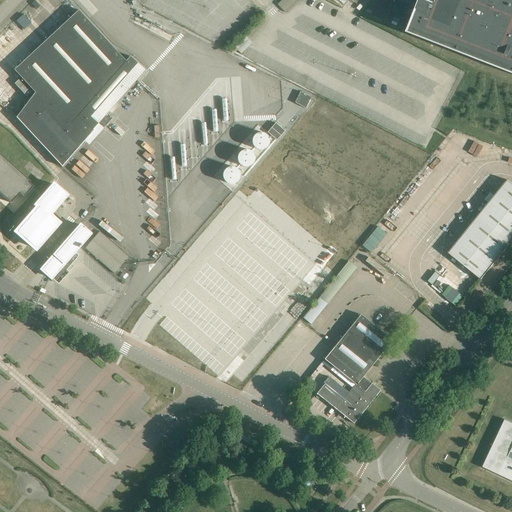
[(284,10),(299,0),(280,0),(279,1),(284,10)]
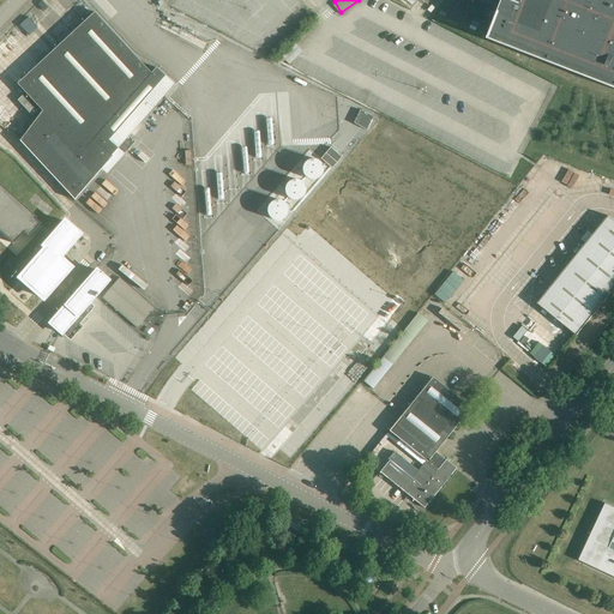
[(500,10),(489,38),(613,86),(613,0),(521,0),(515,16),(500,10)]
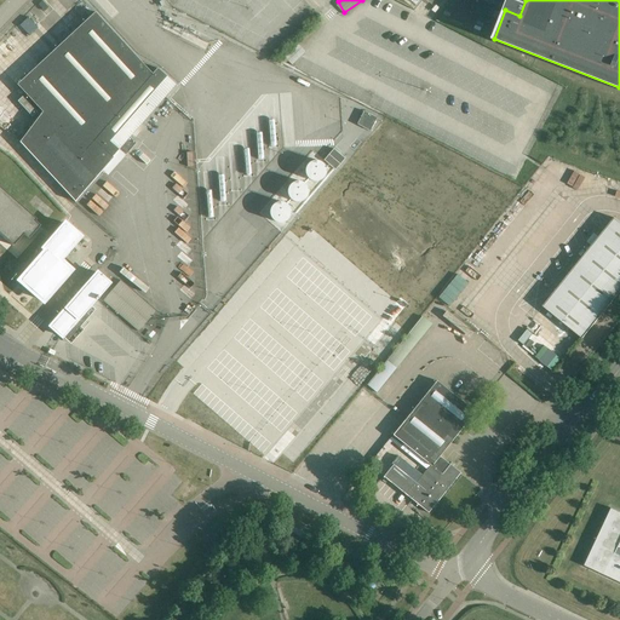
[(95,12),(17,85),(42,112),(19,142),(75,202),(114,158),(113,156),(119,149),(126,155),(137,143),(130,137),(176,85),(158,68),(153,74),(95,12)]
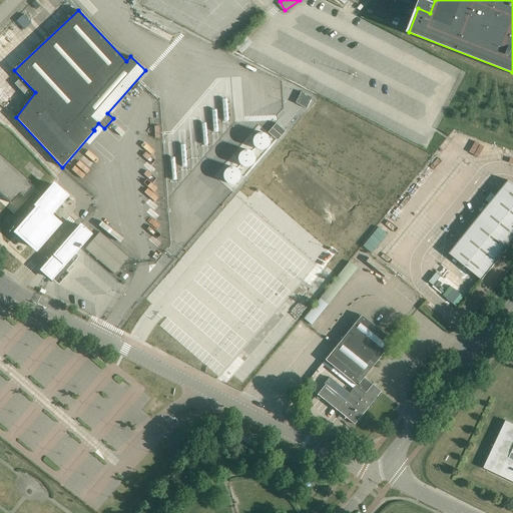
[(19,79),(14,83),(26,97),(31,93),(19,79)]
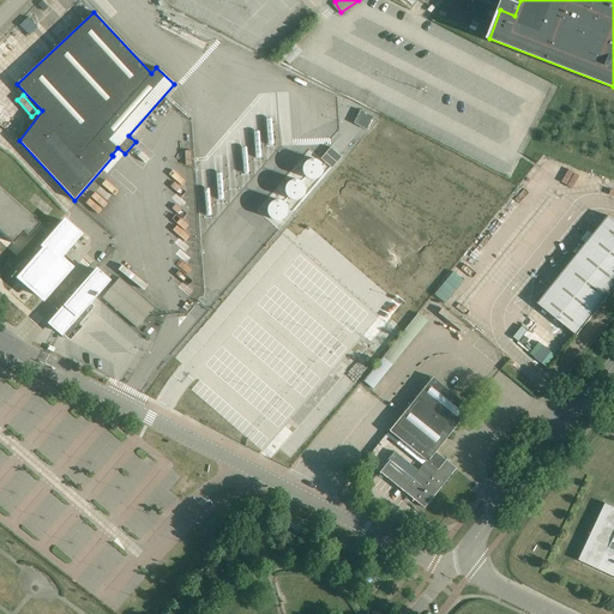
[(361,110),(354,124),(367,131),(374,118),(361,110)]
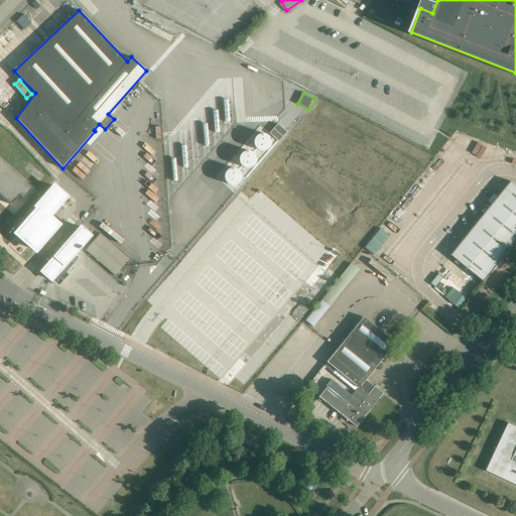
[(320,99),(267,171),(366,244),(428,160),(396,136),(391,142),(359,118),(354,124),(320,99)]
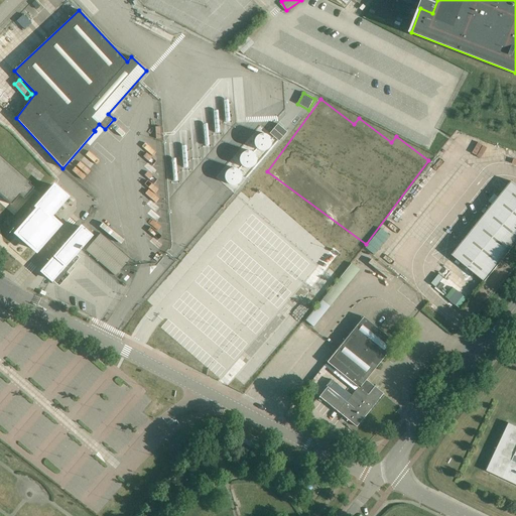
[(277,124),(269,133),(278,141),(287,132),(277,124)]
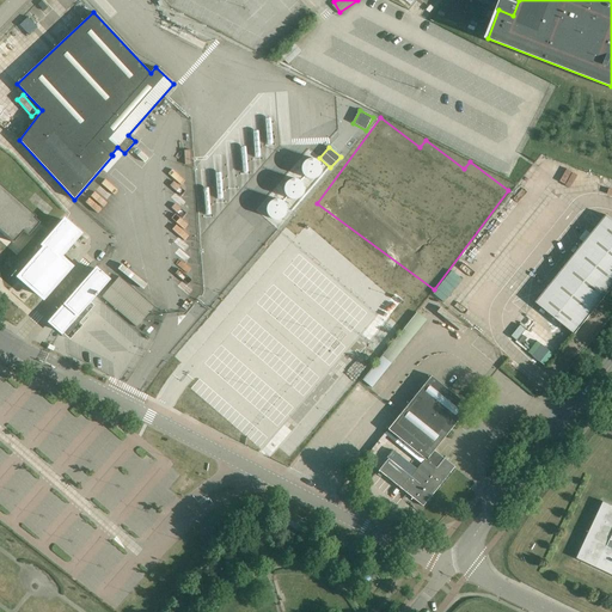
[(300,167),(300,169),(300,170),(300,171),(301,171),(301,172),(301,173),(303,175),(303,176),(304,176),(304,177),(305,177),(306,178),(307,178),(308,178),(310,179),(311,179),(312,179),(313,179),(314,178),(316,178),(317,177),(318,176),(319,176),(319,175),(320,175),(320,173),(320,172),(320,171),(322,171),(322,170),(322,169),(322,167),(322,166),(320,166),(320,165),(320,164),(319,163),(319,161),(318,161),(318,160),(317,160),(316,159),(314,159),(313,159),(312,159),(312,158),(311,158),(310,158),(310,159),(308,159),(307,159),(306,159),(305,160),(304,161),(303,163),(303,164),(301,164),(301,165),(301,166),(300,166),(300,167)]
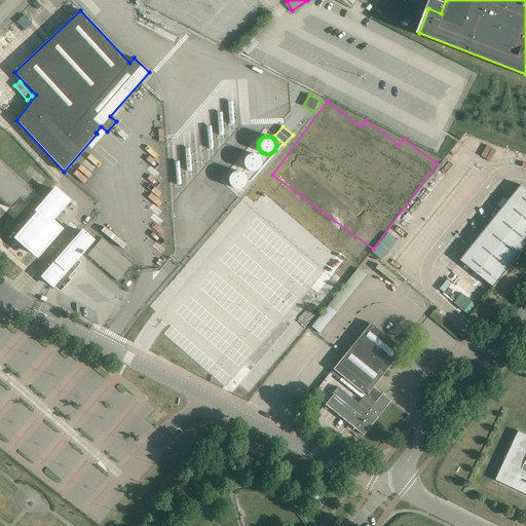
[(243,161),(243,162),(243,163),(243,164),(243,165),(243,166),(245,166),(245,167),(246,168),(247,170),(248,170),(248,171),(249,171),(250,171),(251,171),(252,172),(253,172),(254,172),(255,171),(256,171),(257,170),(258,170),(259,168),(259,167),(260,167),(260,166),(260,165),(261,165),(261,164),(261,163),(261,162),(261,161),(261,160),(261,159),(260,158),(260,157),(259,157),(259,156),(258,155),(257,155),(256,154),(255,154),(254,154),(254,153),(253,153),(252,153),(251,153),(250,154),(249,154),(248,154),(247,155),(246,156),(245,157),(245,158),(243,159),(243,160),(243,161)]
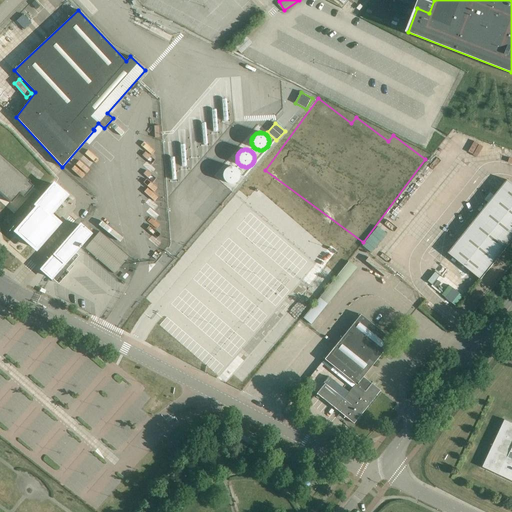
[(0,194),(9,203),(18,193),(22,197),(32,186),(27,183),(28,181),(0,156),(0,194)]
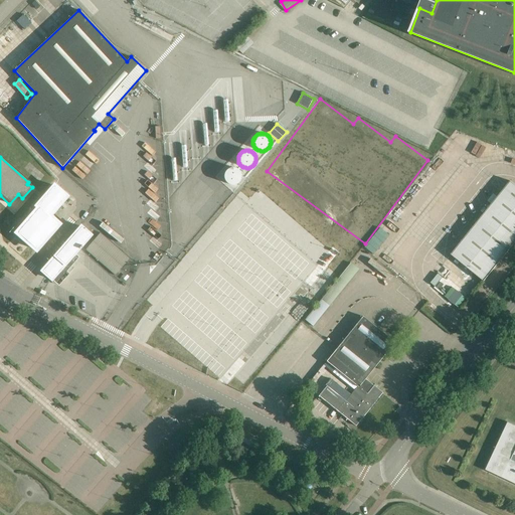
[(223,175),(223,176),(223,177),(223,178),(223,179),(224,180),(224,181),(225,181),(225,182),(226,183),(227,183),(228,184),(229,184),(230,184),(230,185),(231,185),(232,185),(233,185),(234,185),(235,184),(236,184),(237,183),(238,182),(239,182),(239,181),(240,180),(240,179),(240,178),(240,177),(240,176),(240,175),(240,174),(240,173),(239,172),(239,171),(238,170),(237,170),(237,169),(236,169),(236,168),(235,168),(234,168),(233,168),(233,167),(232,167),(231,167),(230,168),(229,168),(228,168),(227,169),(226,169),(226,170),(225,170),(225,171),(224,171),(224,172),(224,173),(223,173),(223,174),(223,175)]
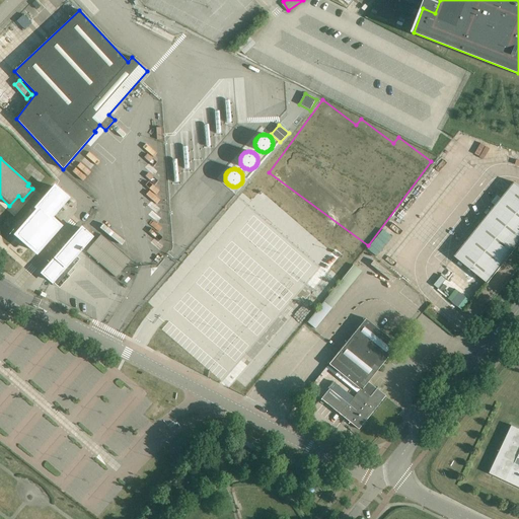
[(518,186),(514,182),(454,256),(488,284),(518,244),(518,186)]
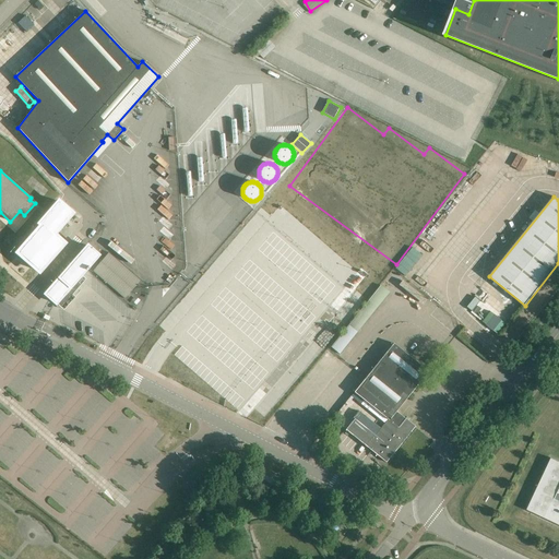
[(72,213),(58,201),(38,223),(42,226),(18,252),(38,272),(63,244),(52,235),(72,213)]
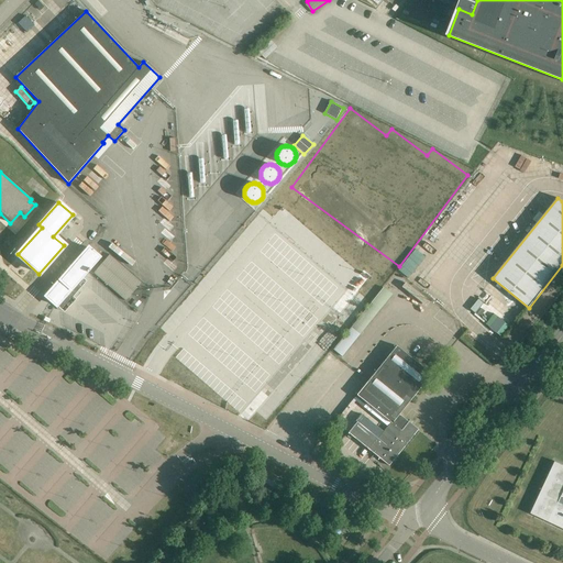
[(488,202),(477,216),(486,223),(497,211),(488,202)]
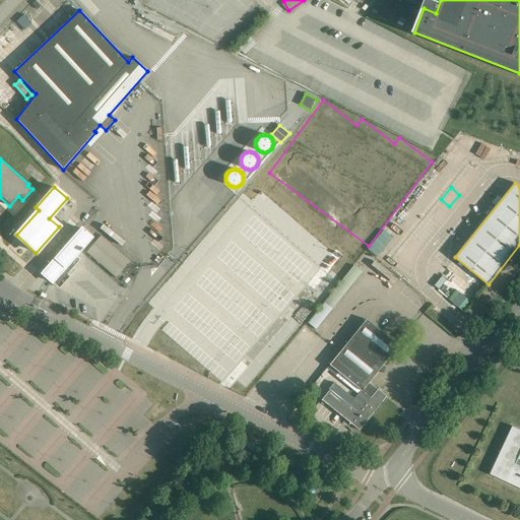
[(300,281),(324,249),(262,203),(253,214),(249,211),(231,236),(233,237),(188,298),(197,305),(186,321),(226,350),(242,330),(252,338),(271,312),(263,306),(287,272),(300,281)]
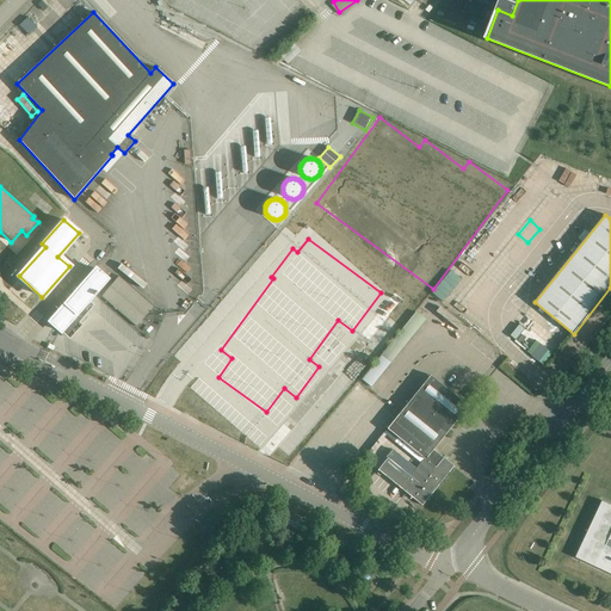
[(107,279),(96,269),(49,321),(61,332),(68,325),(73,329),(81,320),(90,310),(93,307),(88,301),(107,279)]
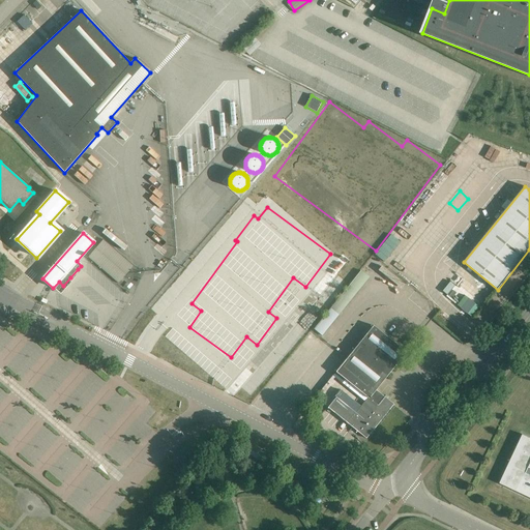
[(481,302),(457,283),(445,296),(470,317),(481,302)]
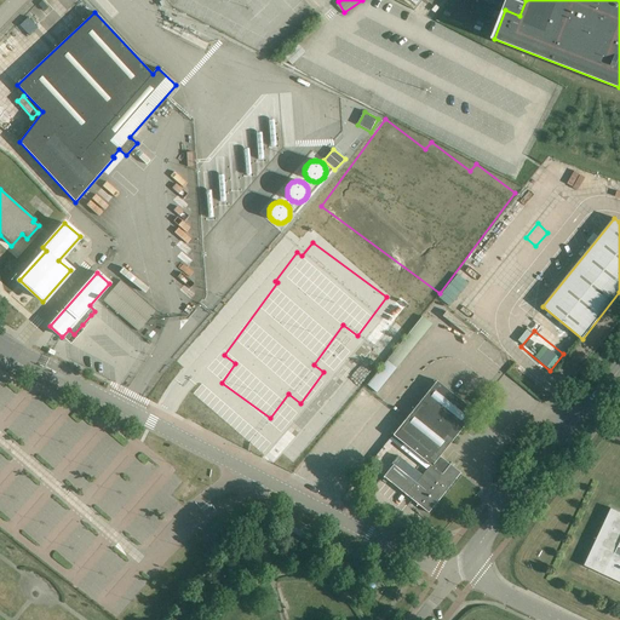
[(407,332),(367,385),(378,394),(418,339),(407,332)]
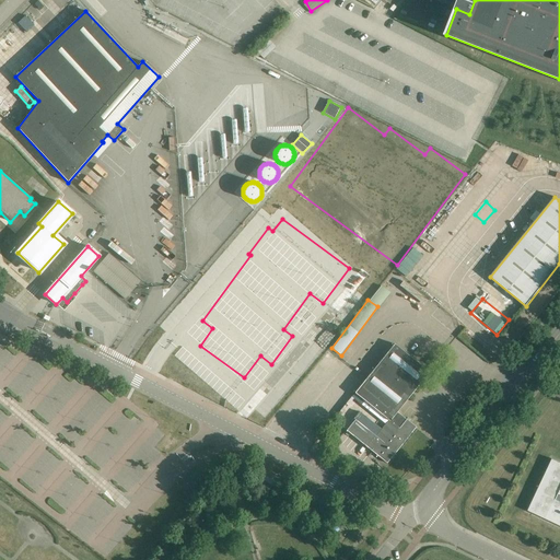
[(352,422),(346,431),(372,452),(373,451),(378,455),(377,456),(386,464),(416,427),(406,419),(406,420),(396,412),(429,372),(394,343),(354,393),(388,420),(375,435),(354,419),(352,422)]
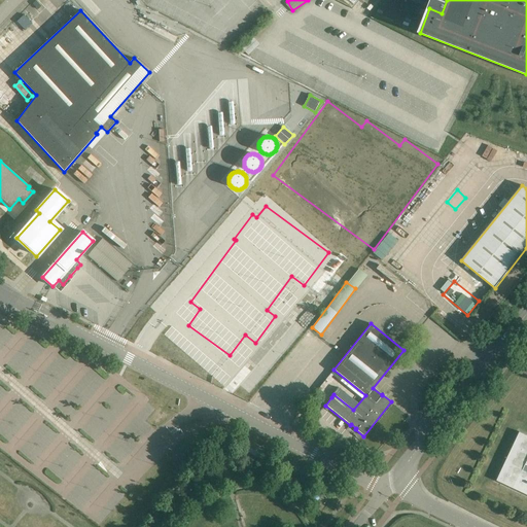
[(389,331),(394,336),(397,330),(393,327),(389,331)]
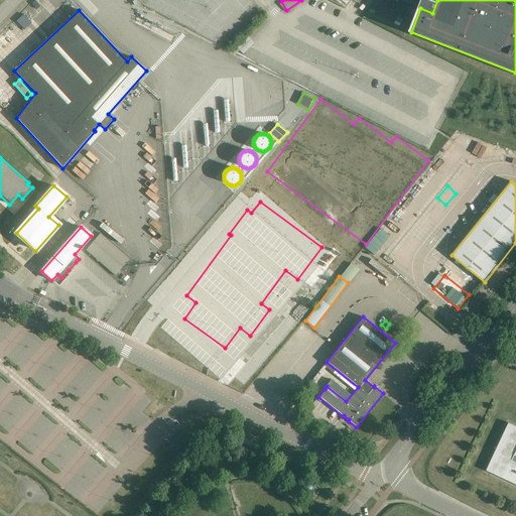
[(185,326),(177,345),(222,366),(229,352),(219,348),(221,343),(185,326)]
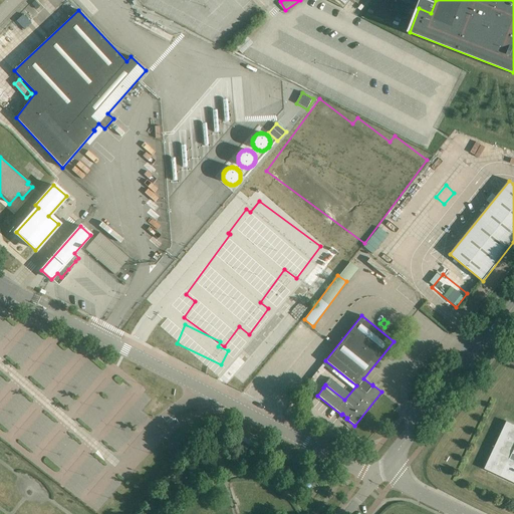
[(513,425),(506,422),(484,469),(513,483),(513,425)]
